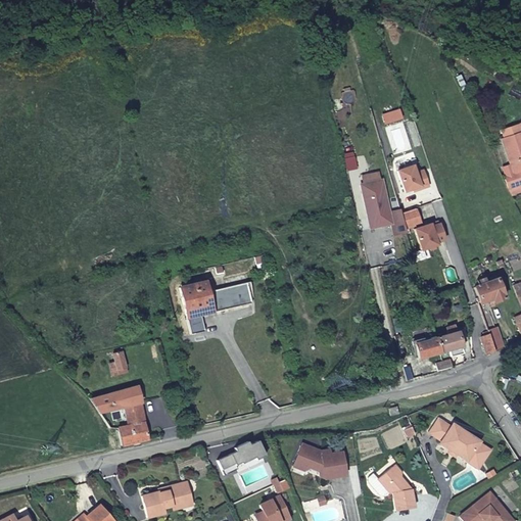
[(520,122),(504,128),(506,135),(520,130),(520,122)]
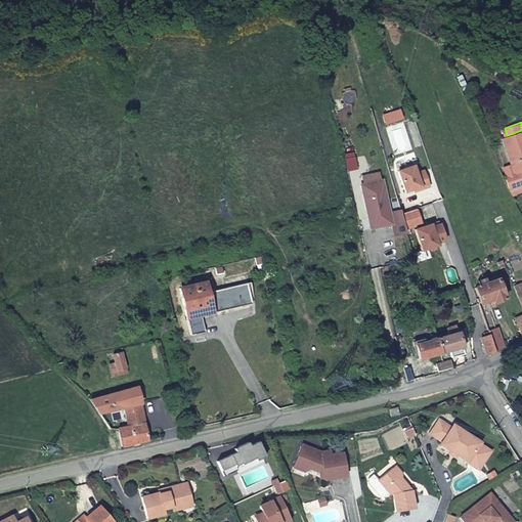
[(521,130),(507,135),(517,169),(507,171),(510,184),(516,200),(521,197),(521,130)]
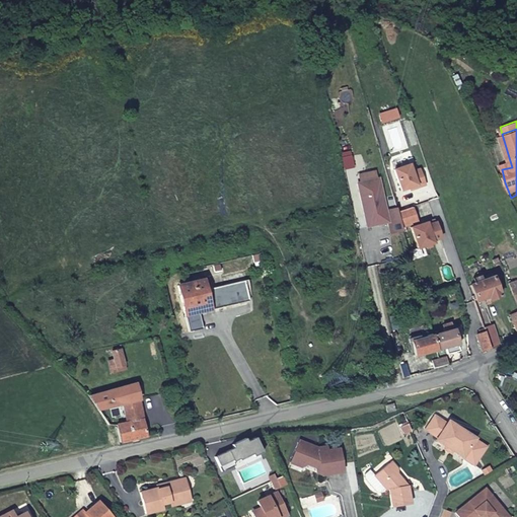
[(413,163),(397,169),(404,190),(413,188),(420,185),(421,187),(429,183),(423,167),(416,170),(413,163)]
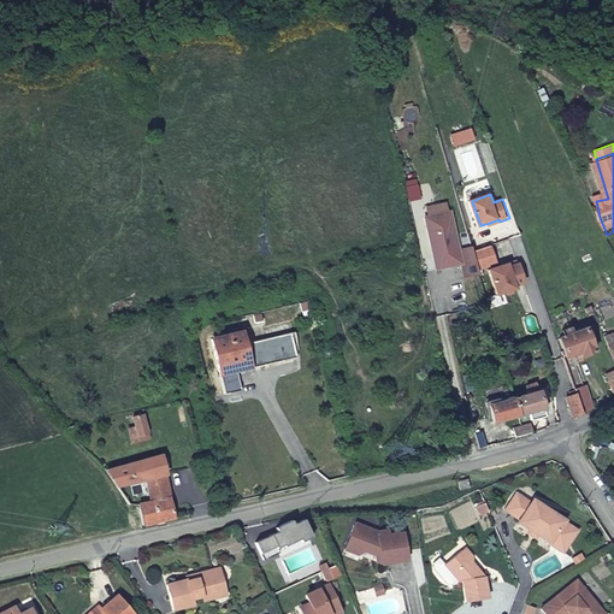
[(479,271),(479,269),(474,251),(472,244),(458,249),(448,211),(423,218),(434,255),(443,253),(447,266),(461,263),(465,276),(479,271)]
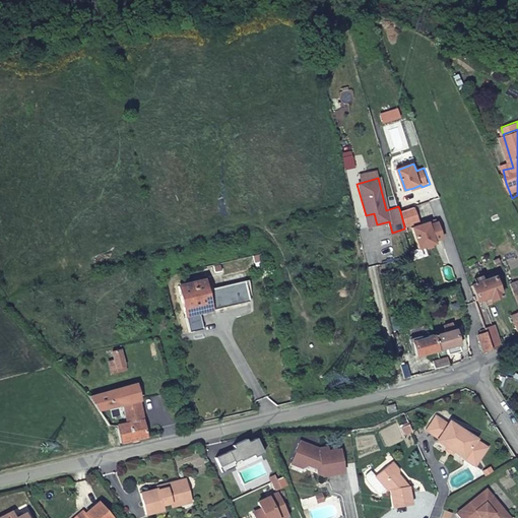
[(400,211),(404,227),(422,220),(415,206),(400,211)]
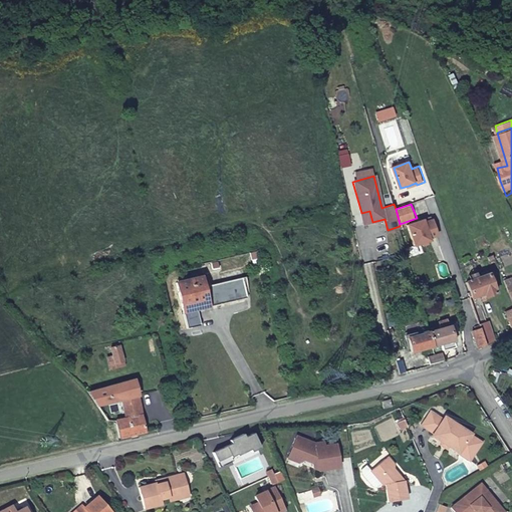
[(372,222),(369,211),(361,213),(364,224),(372,222)]
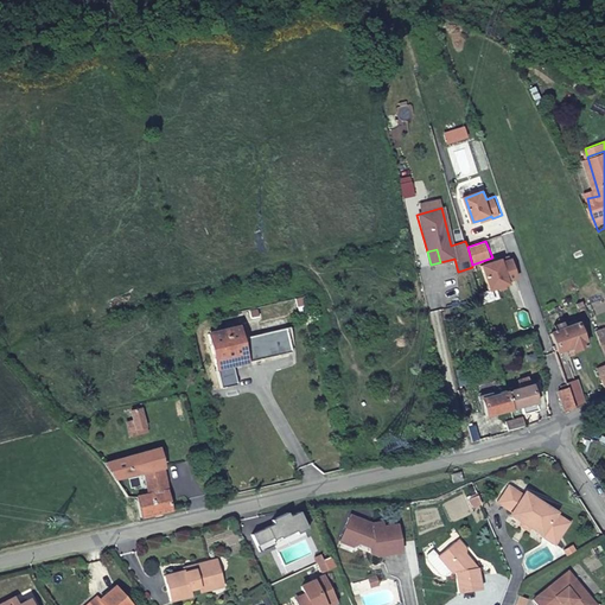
[(503,259),(485,265),(494,290),(503,286),(509,285),(511,284),(511,280),(520,276),(514,259),(504,261),(503,259)]
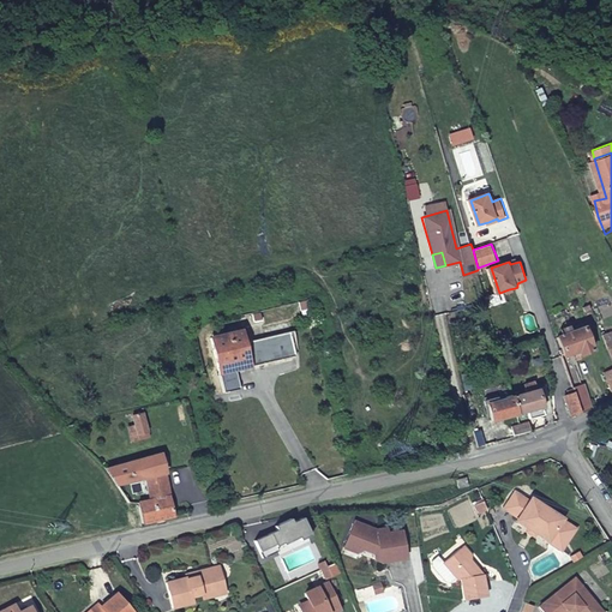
[(594,307),(592,301),(577,306),(580,311),(582,310),(583,311),(594,307)]
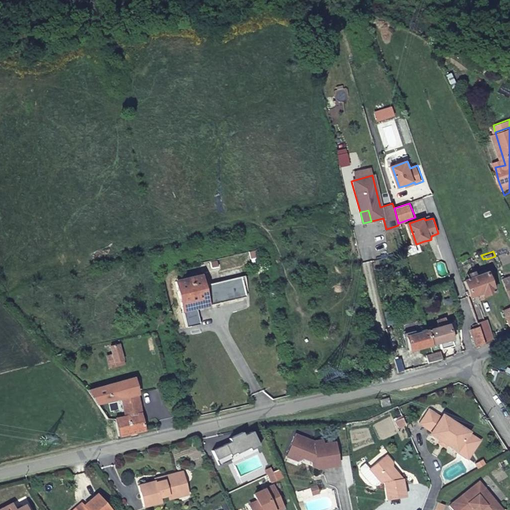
[(491,272),(477,277),(468,281),(472,291),(470,291),(471,296),(472,298),(473,301),(488,294),(488,296),(499,292),(491,272)]
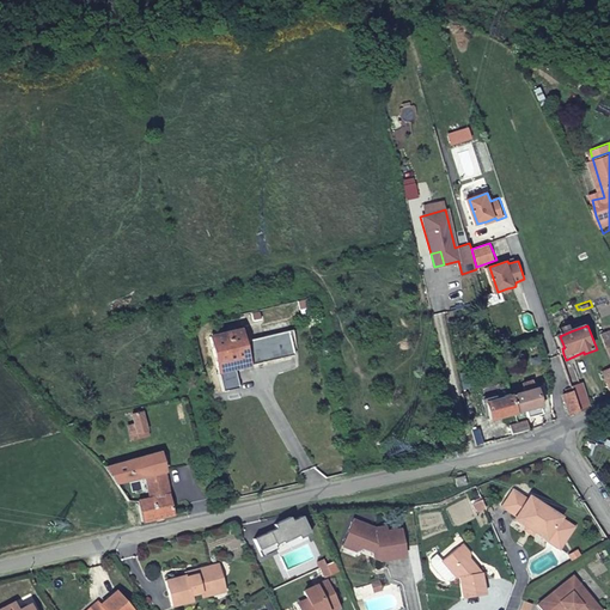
[(206,334),(218,389),(236,385),(232,365),(229,365),(227,361),(244,358),(244,361),(245,363),(292,352),(286,328),(239,339),(237,327),(206,334)]
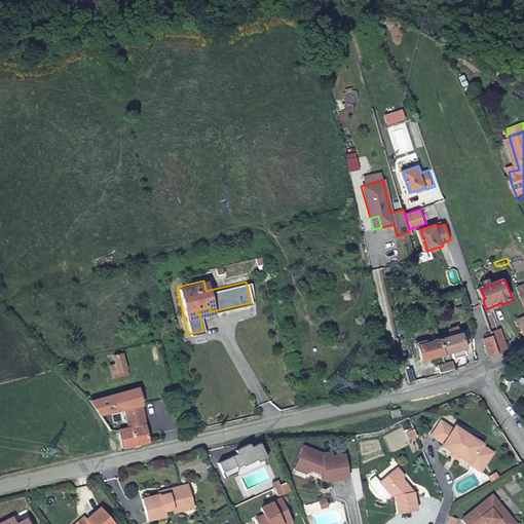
[(450,327),(452,335),(439,339),(443,352),(454,349),(456,357),(466,353),(459,325),(450,327)]
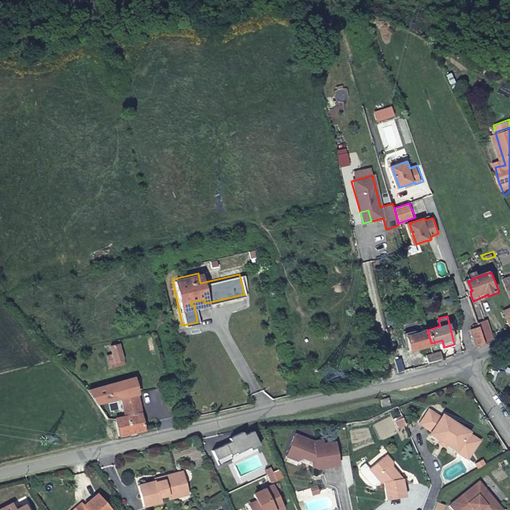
[(488,320),(481,323),(482,327),(489,344),(495,340),(488,320)]
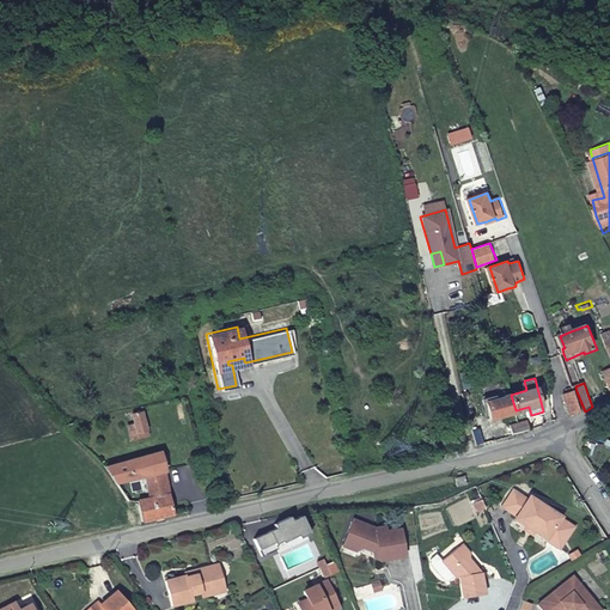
[(572,389),(573,392),(568,394),(577,415),(585,412),(577,391),(575,386),(572,389)]
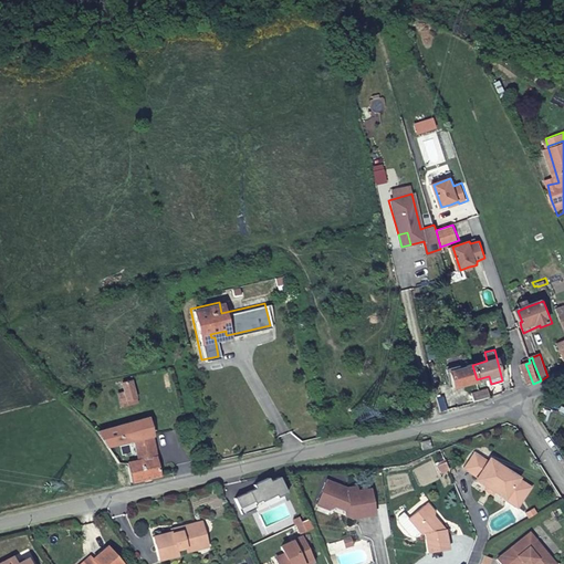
[(477,379),(472,365),(451,369),(456,384),(477,379)]
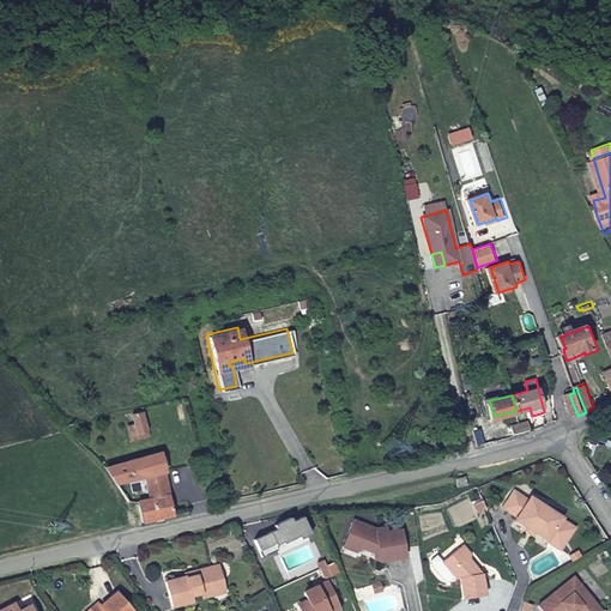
[(531,419),(520,423),(522,431),(533,428),(531,419)]
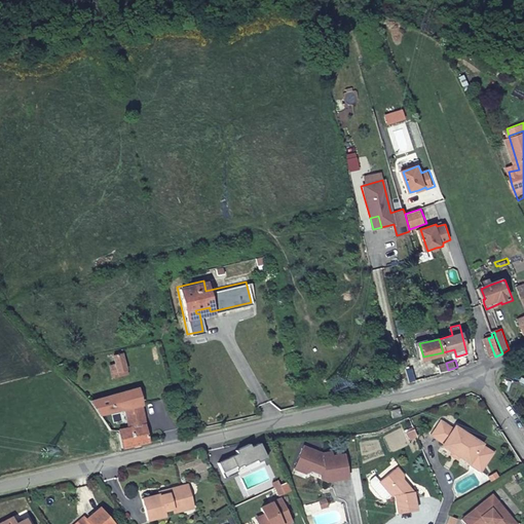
[(119,447),(150,440),(145,419),(138,390),(90,401),(100,416),(124,410),(129,427),(115,431),(119,447)]
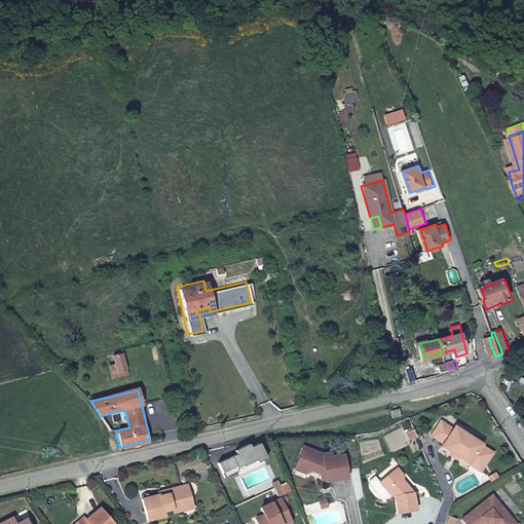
[(398,416),(396,408),(386,410),(388,418),(398,416)]
